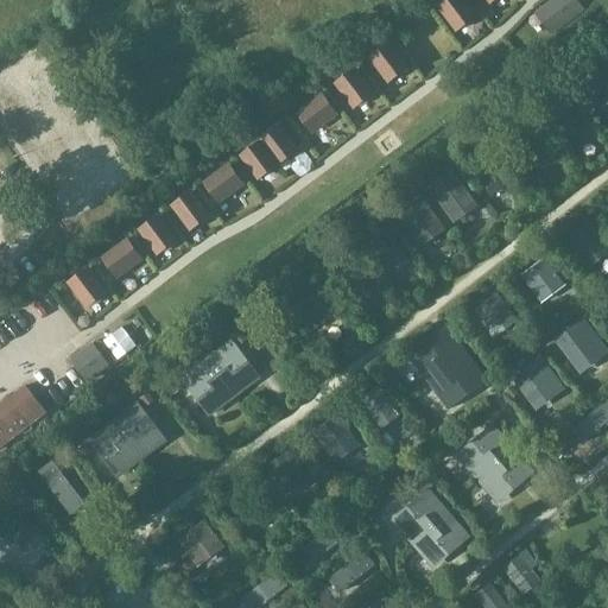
[(449,0),(439,7),(457,31),(476,17),(463,0),(449,0)]
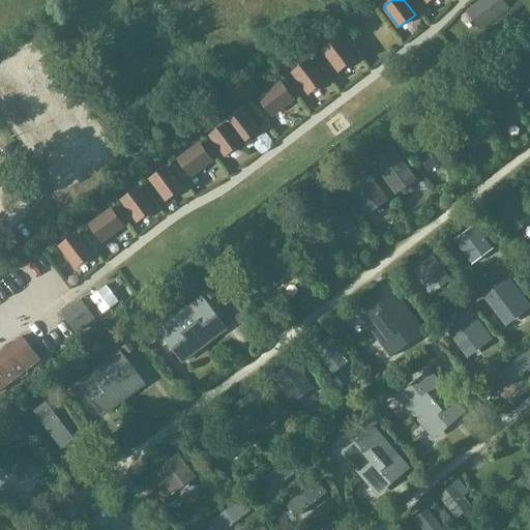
[(479,0),(465,11),(479,31),(508,9),(501,0),(479,0)]
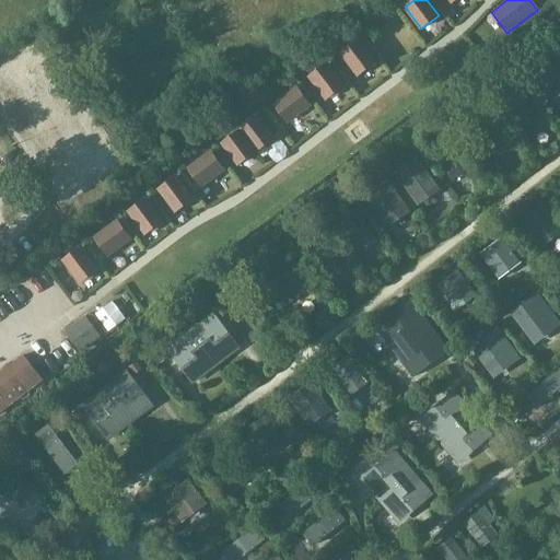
[(341,55),(358,76),(375,62),(360,41),(341,55)]
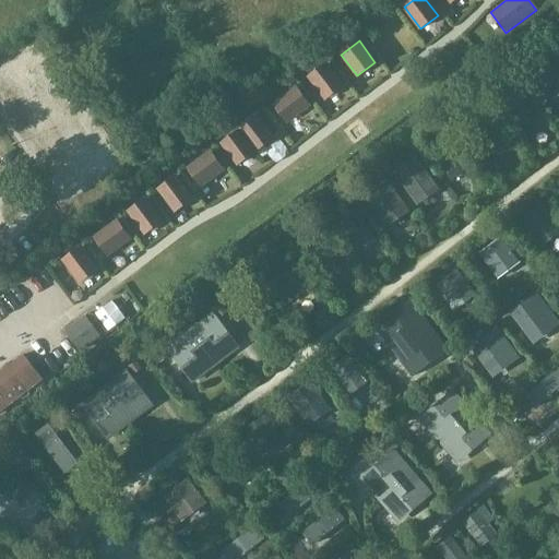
[(531,60),(523,66),(530,73),(537,68),(531,60)]
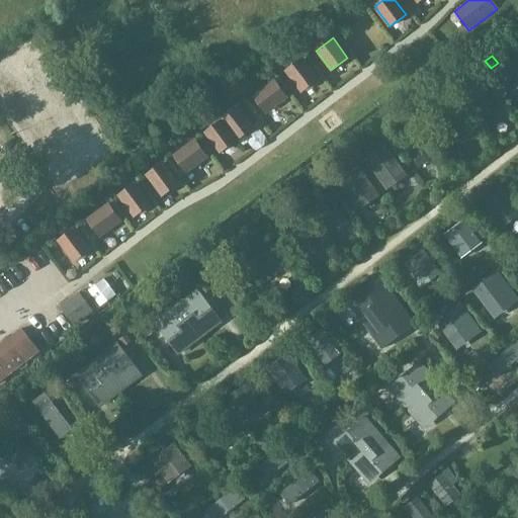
[(491,71),(510,96),(517,89),(517,68),(510,57),(491,71)]
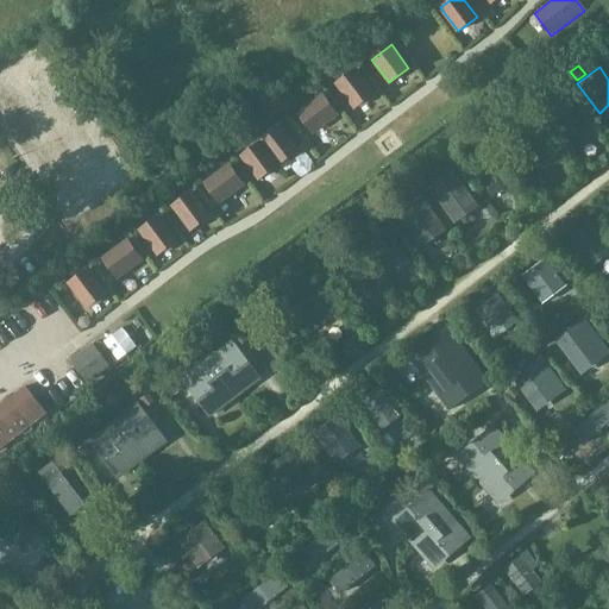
[(337,85),(355,108),(374,94),(357,70),(337,85)]
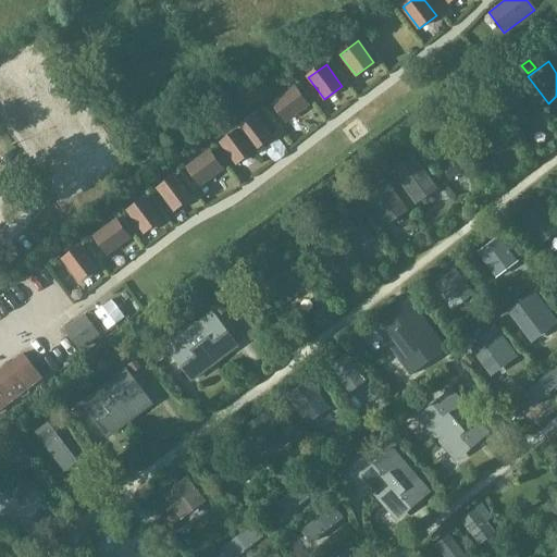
[(498,81),(490,86),(496,95),(505,89),(498,81)]
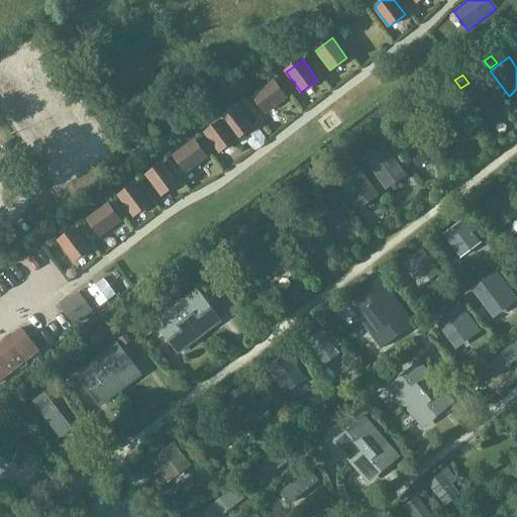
[(253,96),(267,112),(286,98),(274,81),(253,96)]
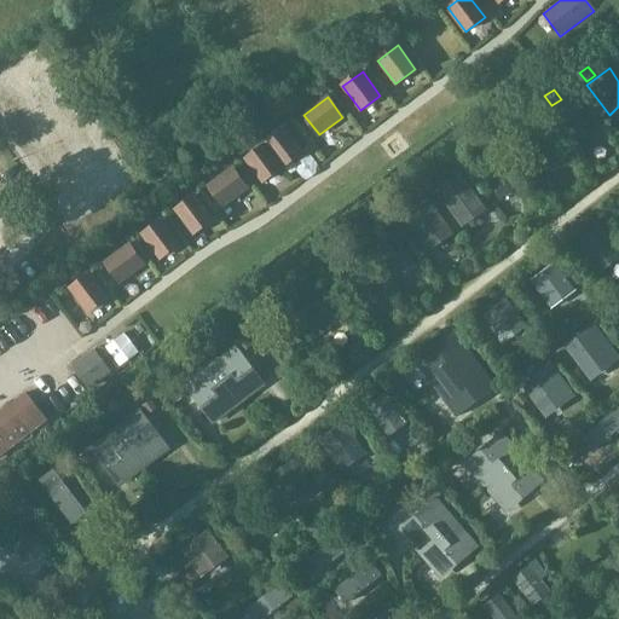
[(553,108),(580,145),(594,134),(567,97),(553,108)]
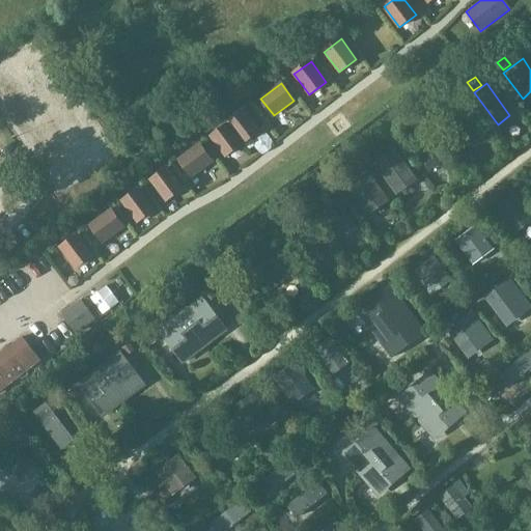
[(244,111),(227,123),(242,144),(259,131),(244,111)]
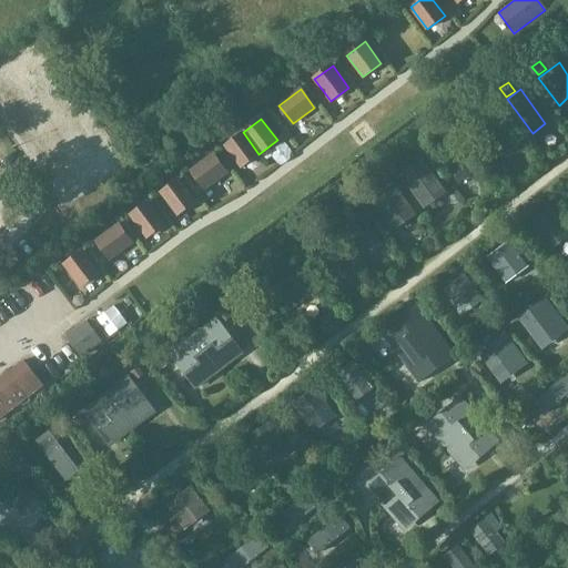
[(259,154),(243,132),(225,145),(242,166),(259,154)]
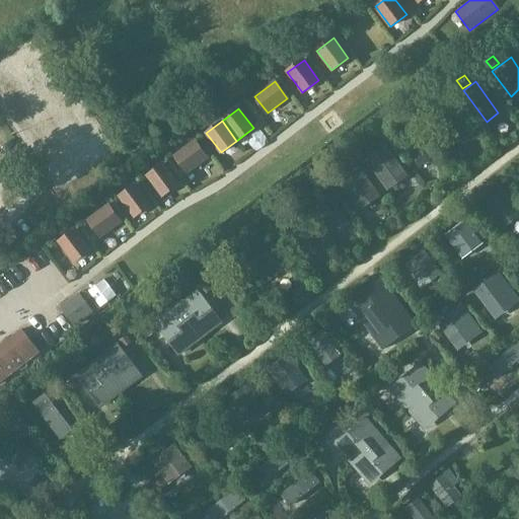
[(404,146),(418,167),(439,154),(425,133),(404,146)]
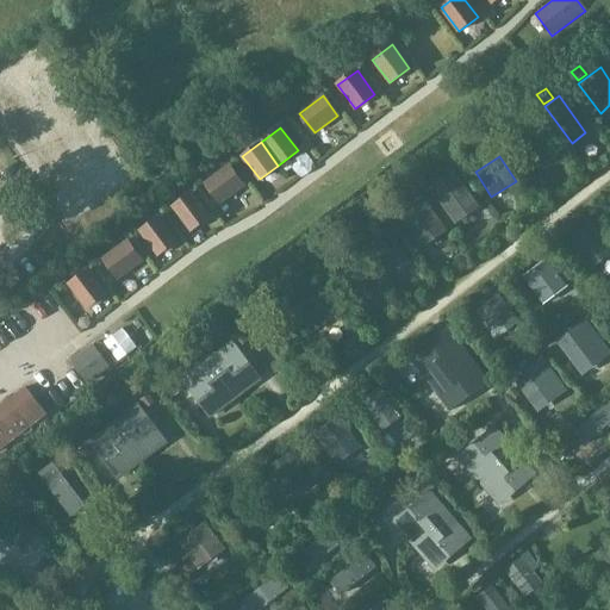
[(447,160),(437,165),(443,173),(452,168),(447,160)]
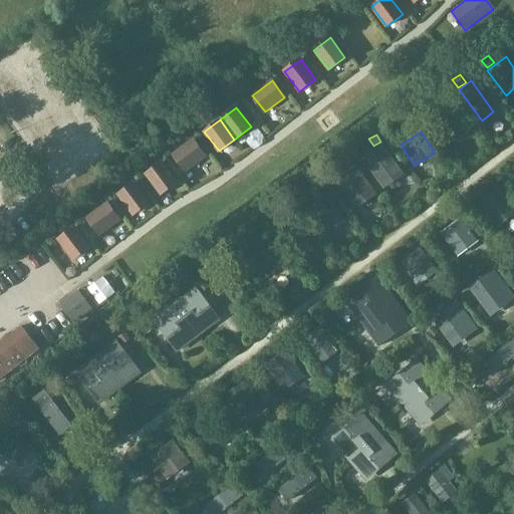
[(174,154),(186,171),(205,156),(193,140),(174,154)]
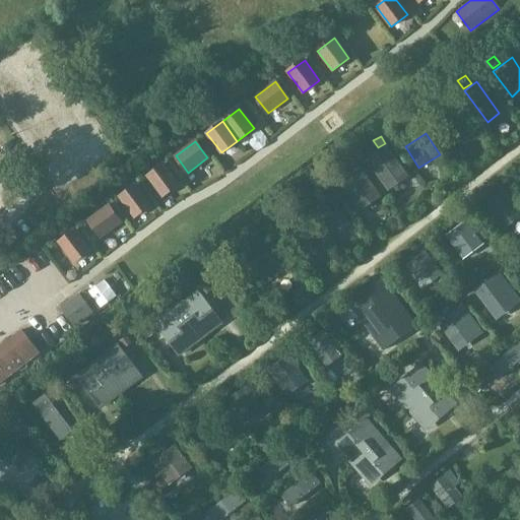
[(408,180),(389,152),(383,145),(365,158),(389,194),(408,180)]
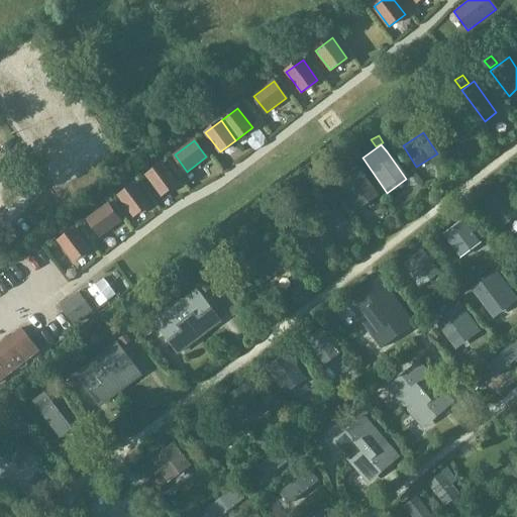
[(146,175),(162,195),(178,183),(164,163),(146,175)]
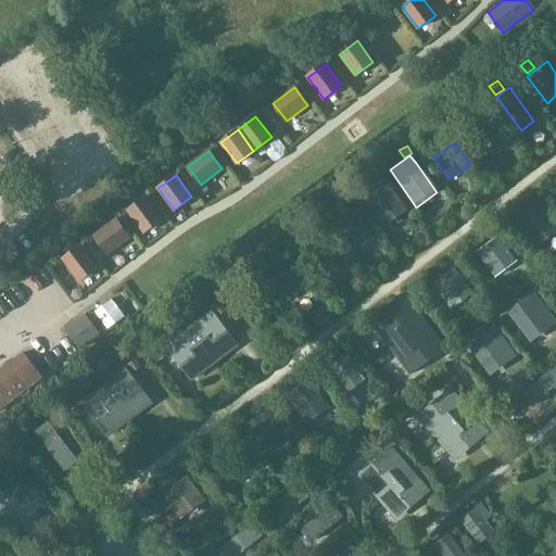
[(407,210),(382,176),(361,191),(384,226),(407,210)]
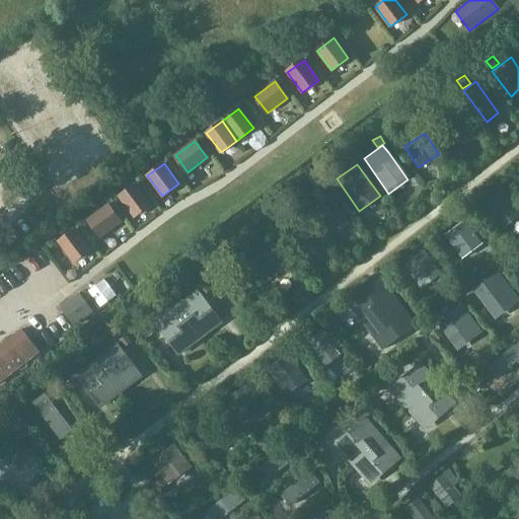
[(120,197),(134,216),(151,204),(136,184),(120,197)]
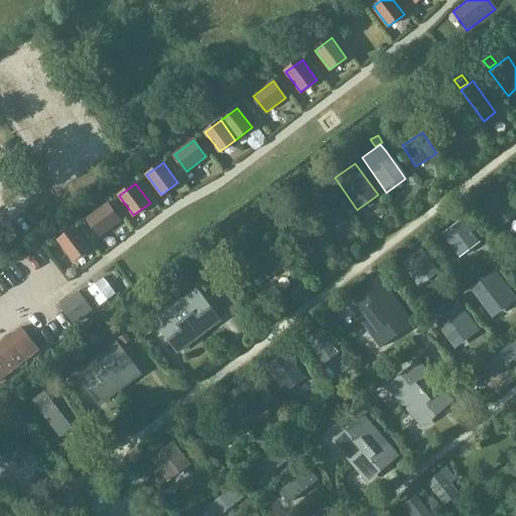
[(479,205),(497,229),(515,214),(515,211),(500,188),(479,205)]
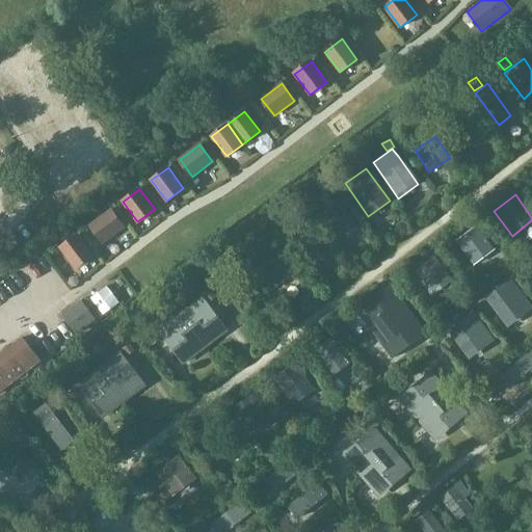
[(340,204),(322,215),(340,241),(356,229),(340,204)]
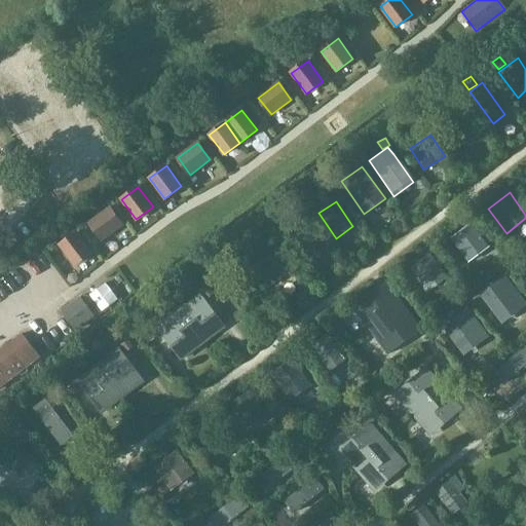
[(89,223),(102,239),(122,224),(110,208),(89,223)]
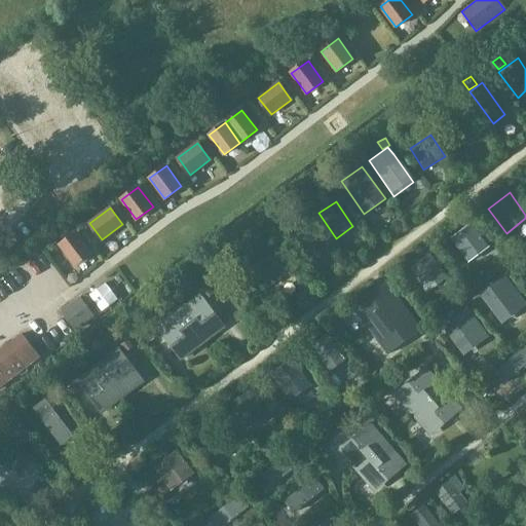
[(448,240),(465,264),(488,248),(471,223),(448,240)]
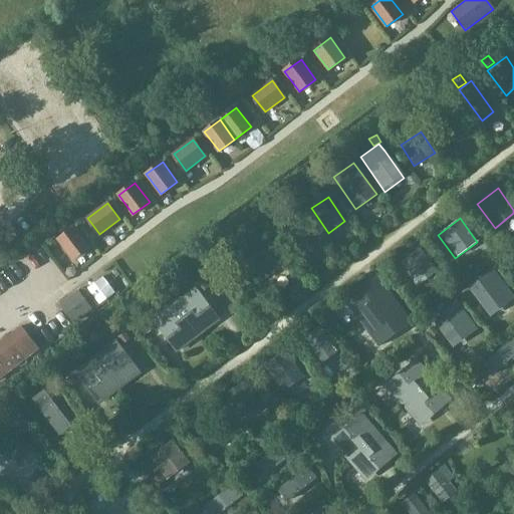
[(58,239),(72,259),(89,247),(74,227),(58,239)]
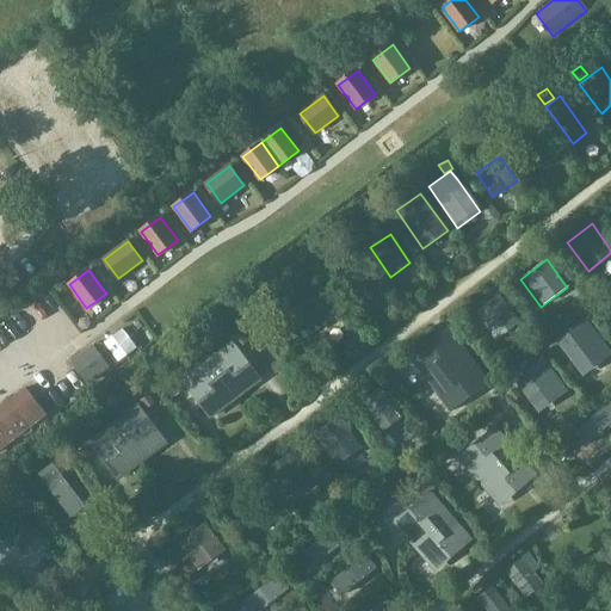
[(603,277),(592,285),(600,296),(610,288),(603,277)]
